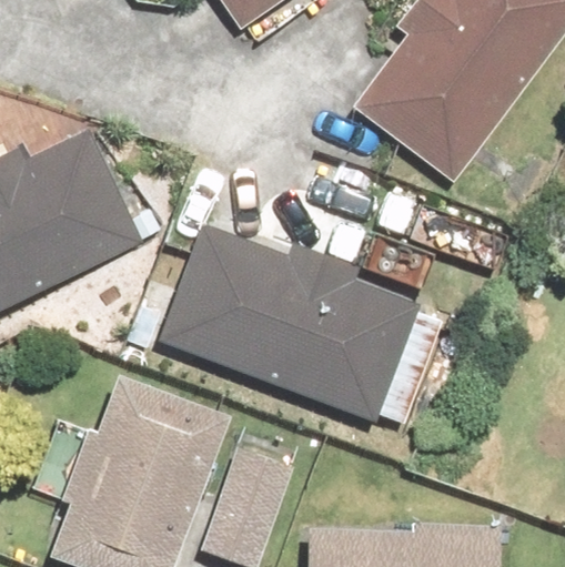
[(222,0),(242,28),(282,0),(222,0)]
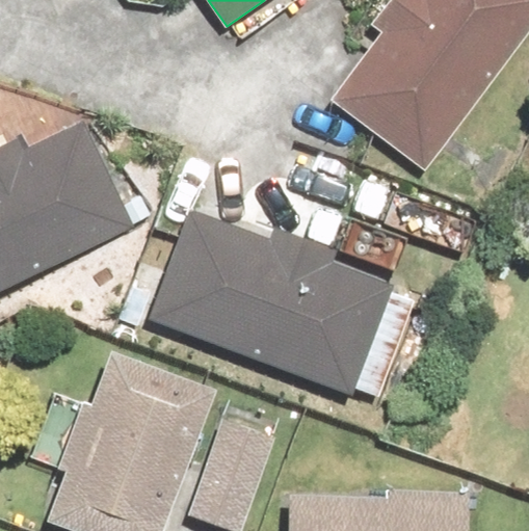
[(378,32),(327,98),(425,173),(528,35),(528,0),(388,0),(369,25),(378,32)]
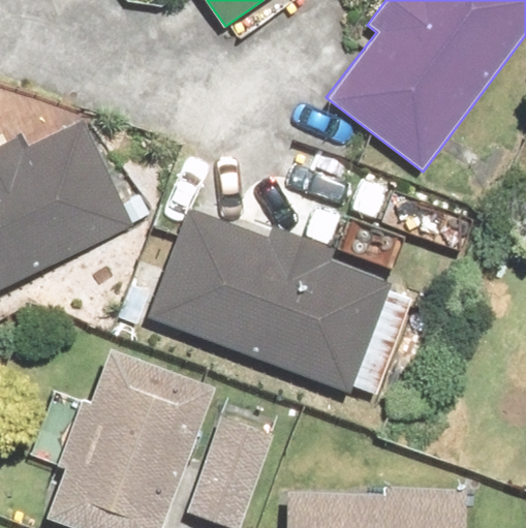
[(0,289),(134,224),(82,117),(24,146),(16,128),(0,136),(0,289)]
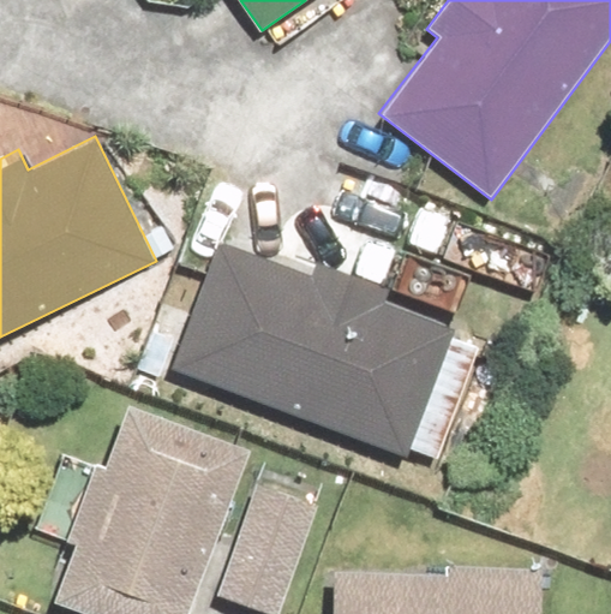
[(219,242),(172,368),(408,454),(455,328),(385,303),(391,287),(317,260),(311,275),(219,242)]
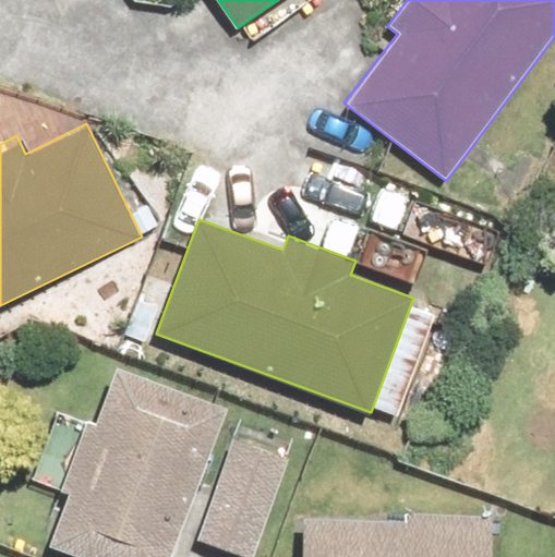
[(51,549),(70,556),(175,556),(231,406),(120,364),(99,420),(86,415),(59,492),(71,496),(51,549)]
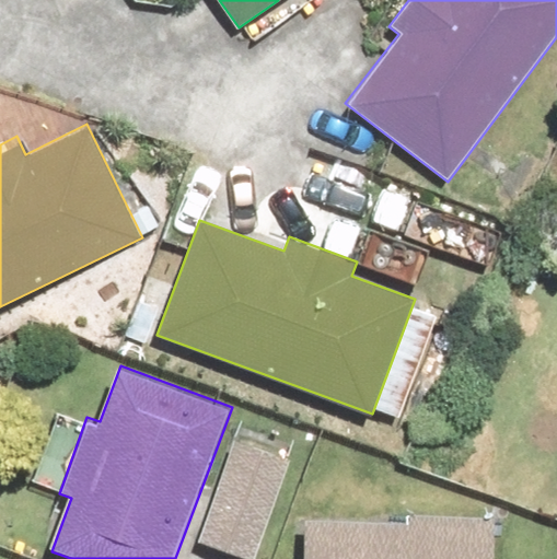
[(230,434),(192,542),(240,558),(255,558),(292,456),(230,434)]
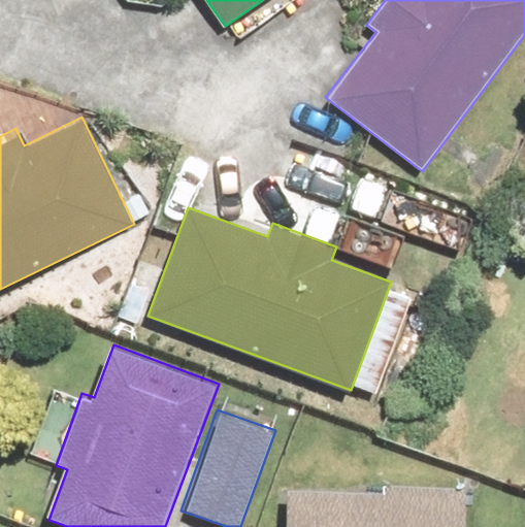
[(467,526),(469,488),(384,486),(384,494),(286,491),(284,526),(467,526)]
